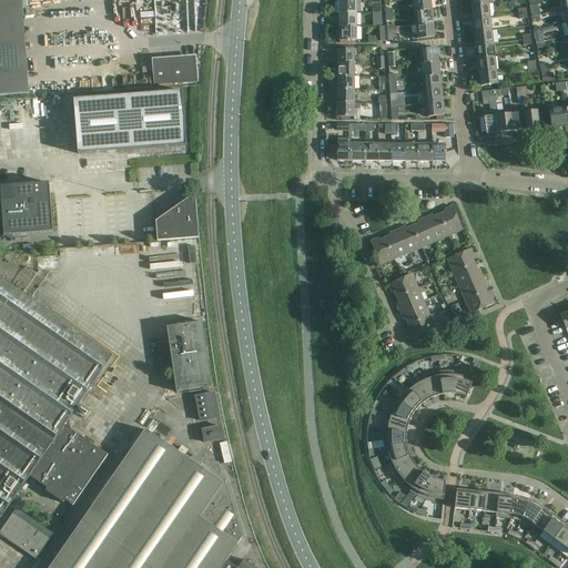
[(0,0),(0,95),(29,94),(27,62),(22,0),(0,0)]
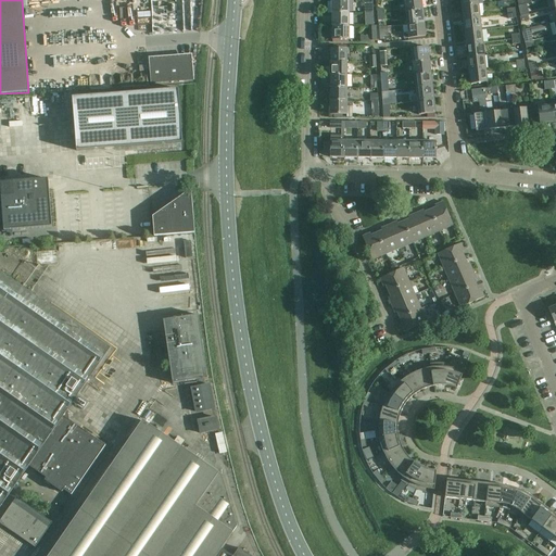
[(350,0),(332,0),(332,14),(350,13),(350,0)]
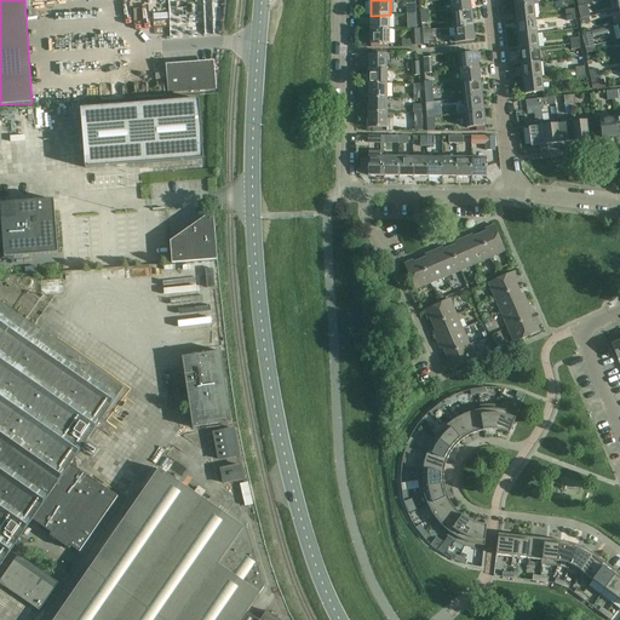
[(449,0),(452,13),(471,11),(469,0),(449,0)]
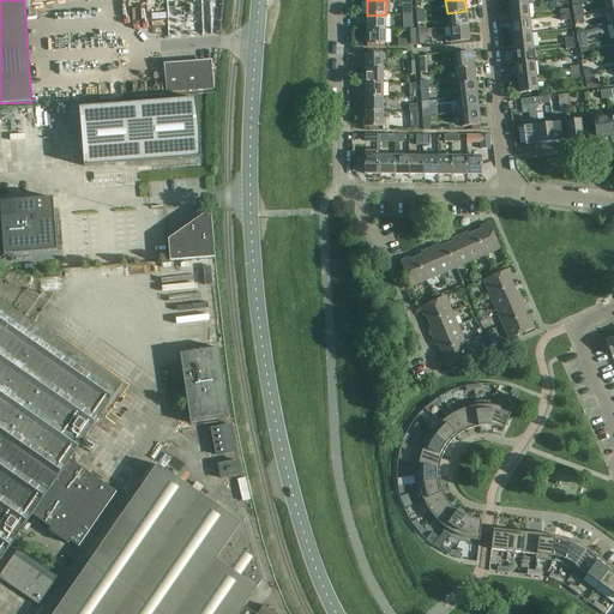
[(511,22),(530,19),(529,5),(509,7),(511,22)]
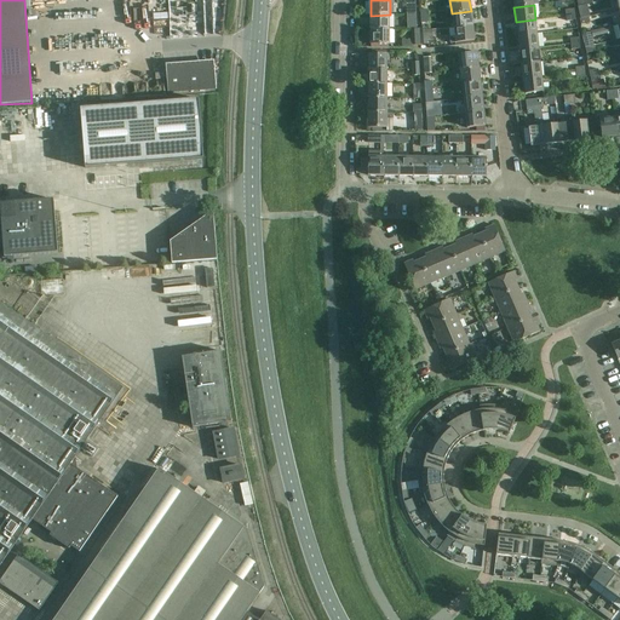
[(454,28),(472,27),(471,11),(452,13),(453,28),(454,28)]
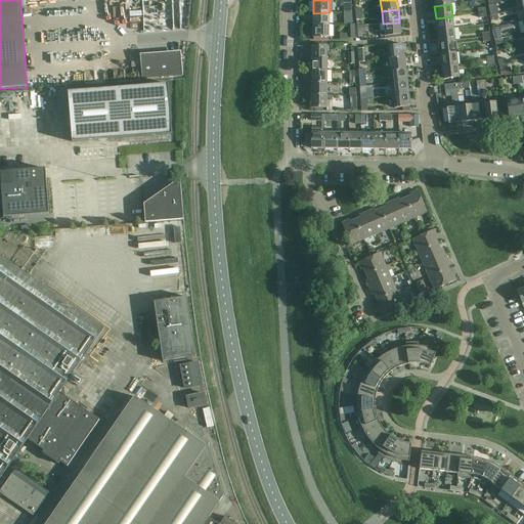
[(313,26),(330,25),(330,12),(313,13),(313,26)]
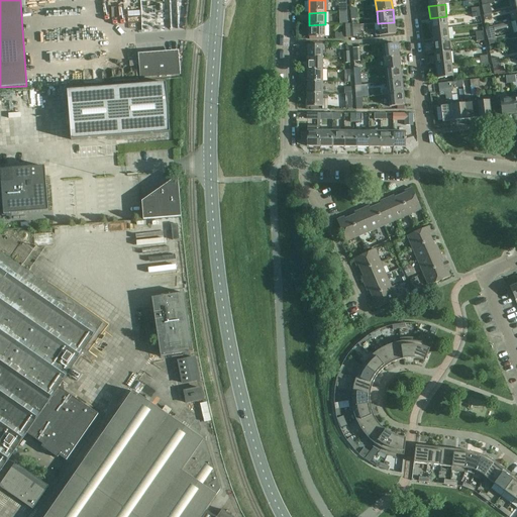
[(431,29),(447,28),(446,16),(430,18),(431,29)]
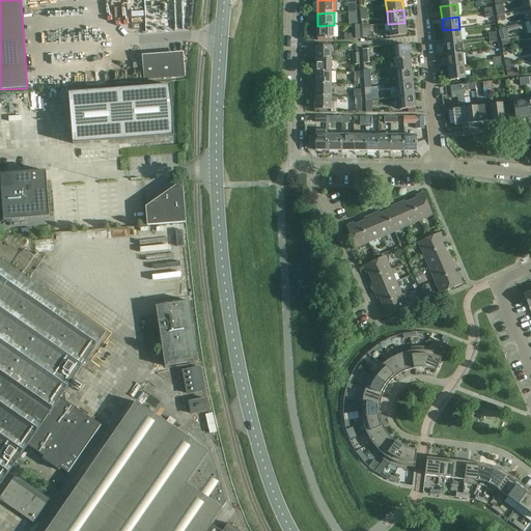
[(388,24),(384,25),(385,32),(385,37),(407,35),(404,23),(389,24),(388,24)]
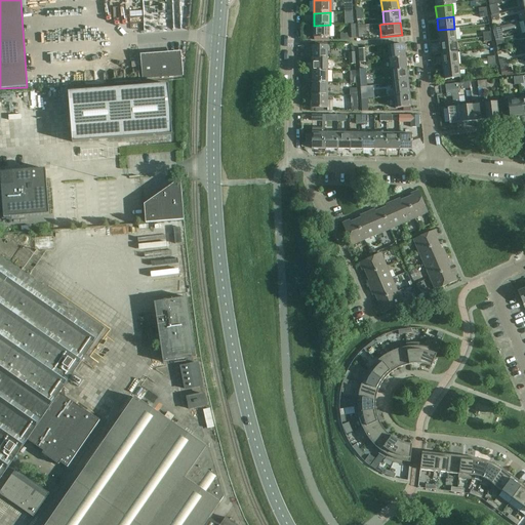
[(330,25),(314,26),(314,38),(330,38),(330,25)]
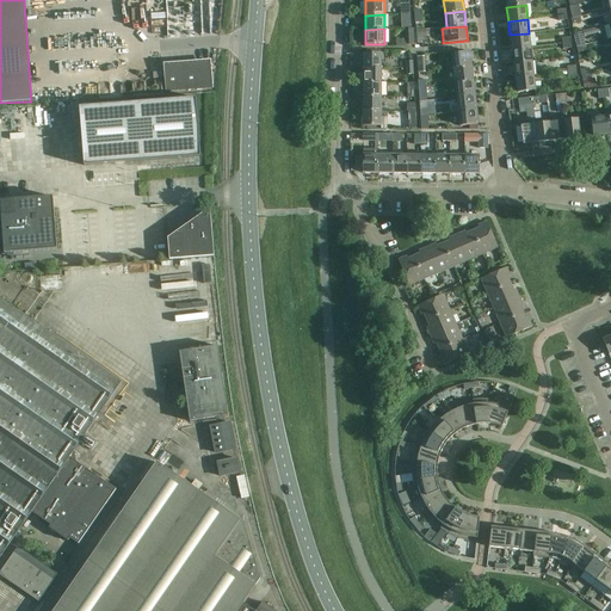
[(421,29),(414,29),(413,29),(414,45),(426,44),(426,30),(421,30),(421,29)]
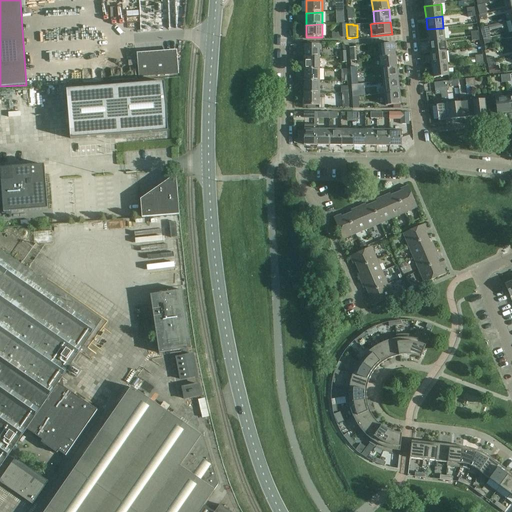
[(481,28),(480,28),(482,35),(489,34),(487,27),(481,28)]
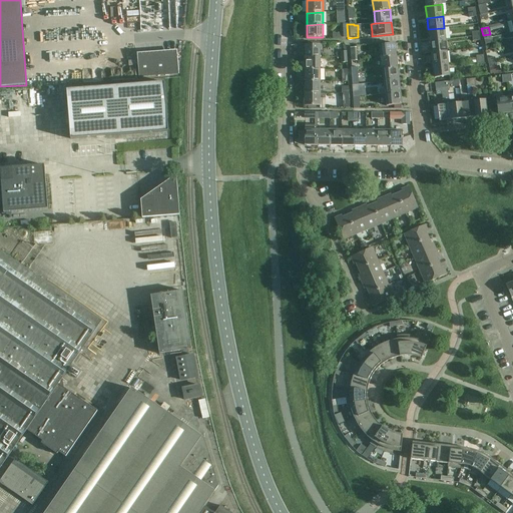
[(429,42),(446,40),(444,28),(428,29),(429,42)]
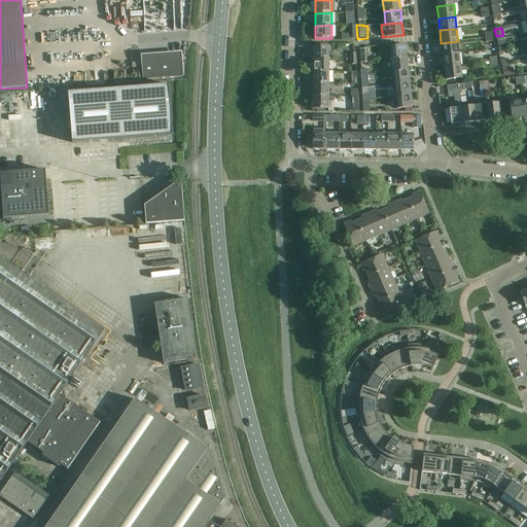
[(443,55),(459,53),(458,41),(441,43),(443,55)]
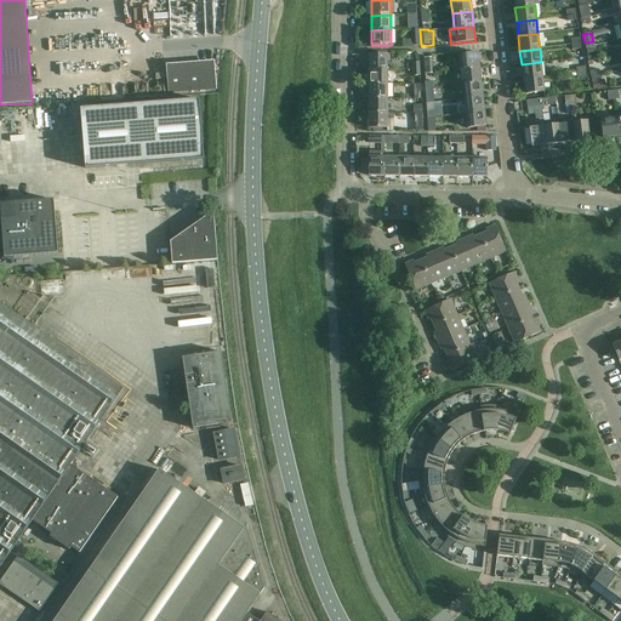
[(460,70),(479,68),(478,53),(459,55),(460,70)]
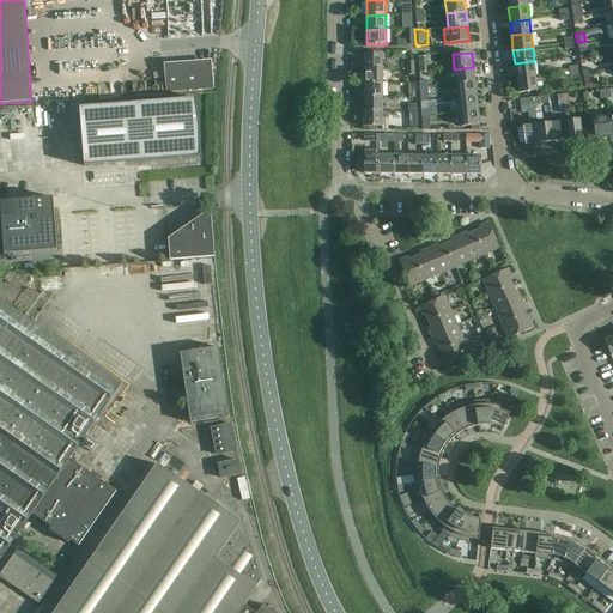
[(364,68),(383,68),(383,54),(363,54),(364,68)]
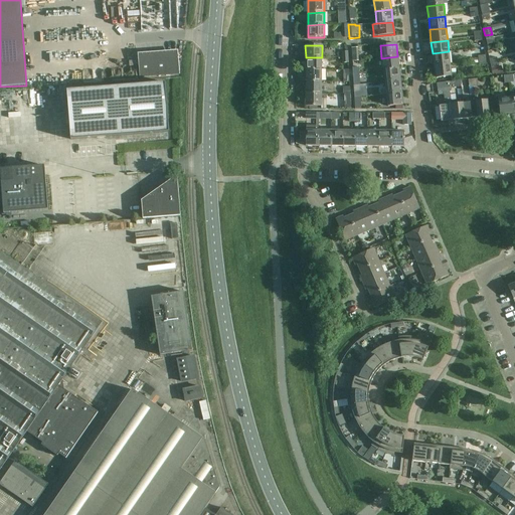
[(434,65),(450,63),(449,51),(433,53),(434,65)]
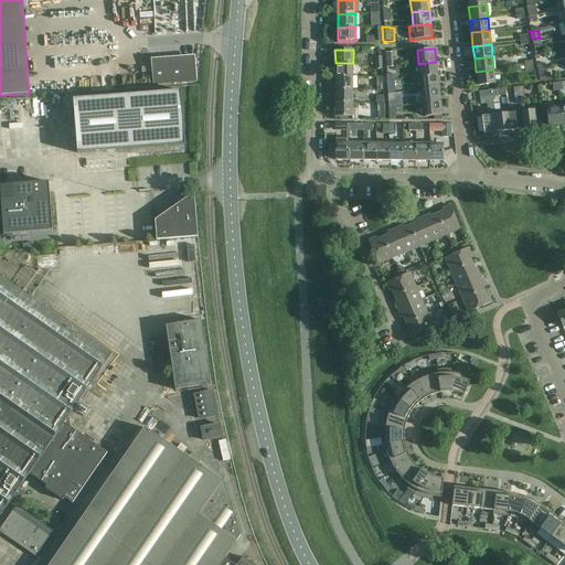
[(191,60),(151,63),(153,85),(192,82),(191,60)]
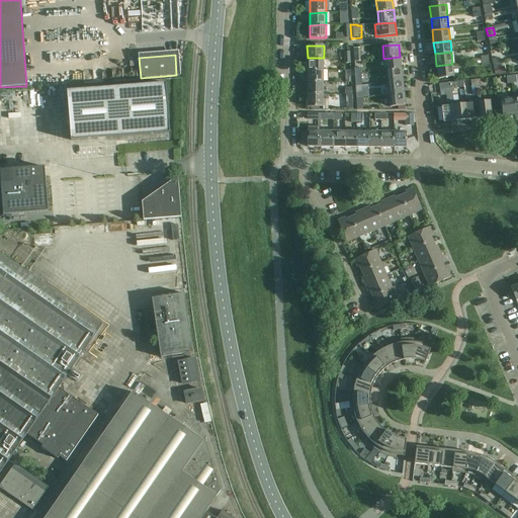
[(385,71),(402,69),(400,57),(383,59),(385,71)]
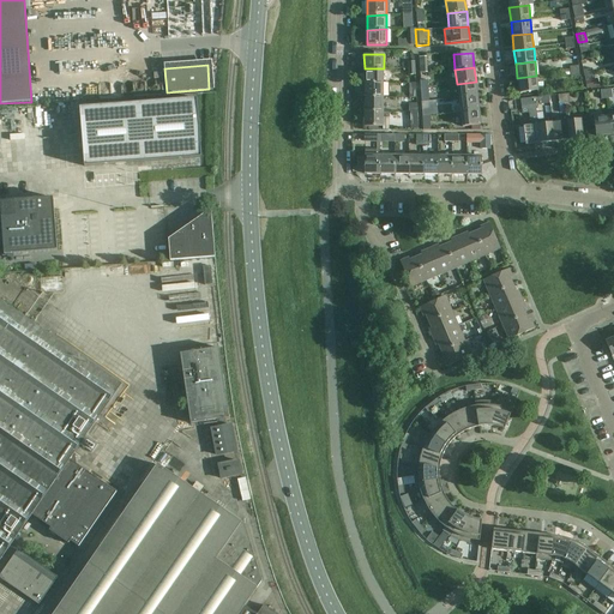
[(384,68),(365,68),(365,83),(384,84),(384,68)]
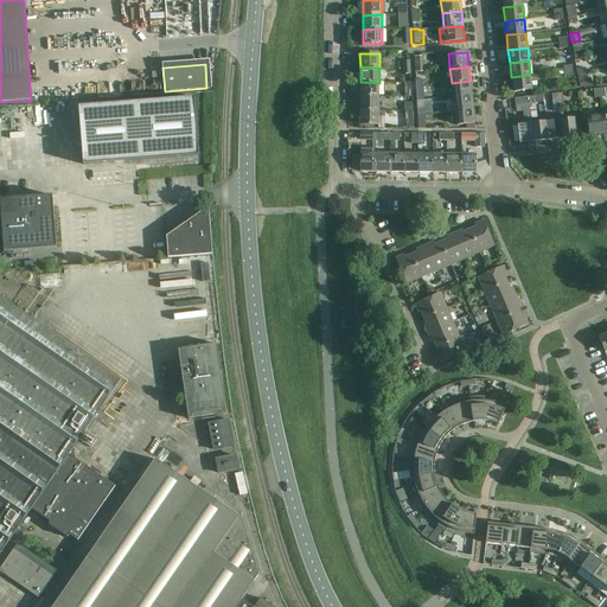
[(537,82),(531,82),(530,75),(511,77),(513,93),(538,89),(537,82)]
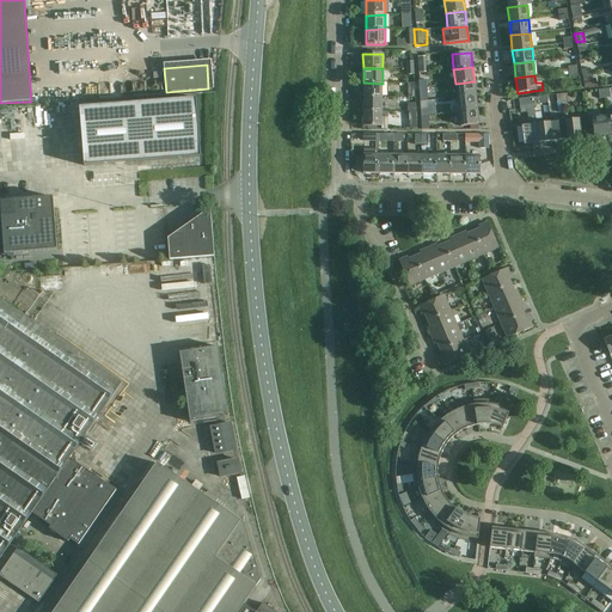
[(457,97),(476,96),(475,81),(456,84),(457,97)]
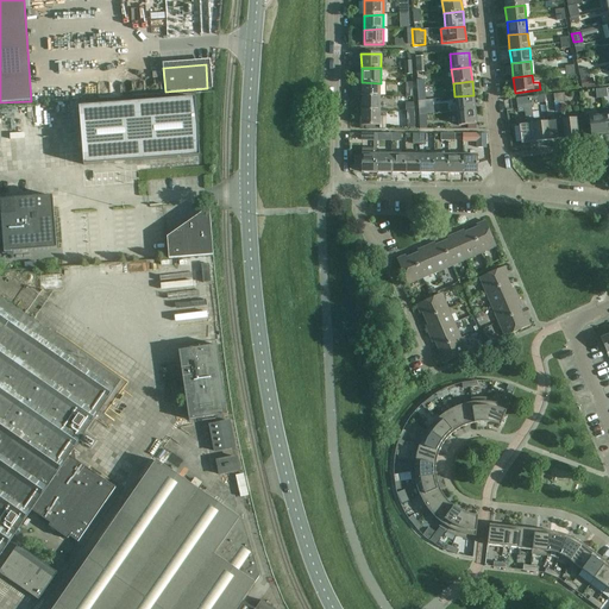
[(381,83),(362,82),(362,96),(381,96),(381,83)]
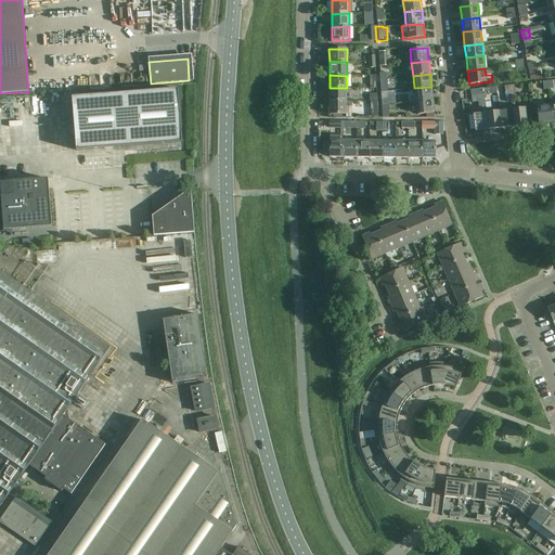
[(415,102),(433,100),(431,87),(414,88),(415,102)]
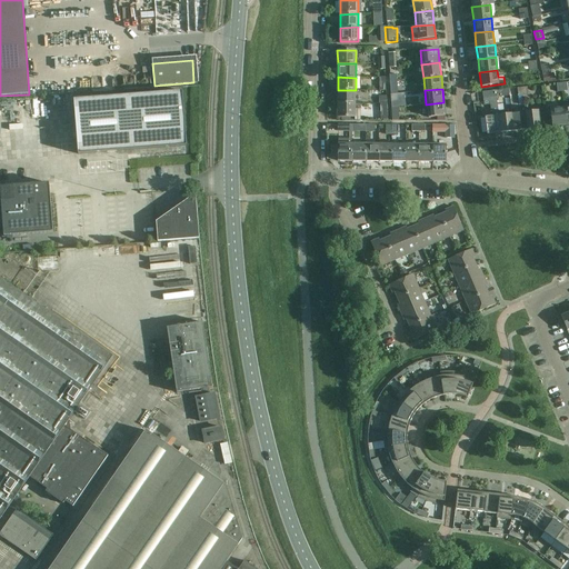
[(356,90),(338,90),(338,103),(356,103),(356,90)]
